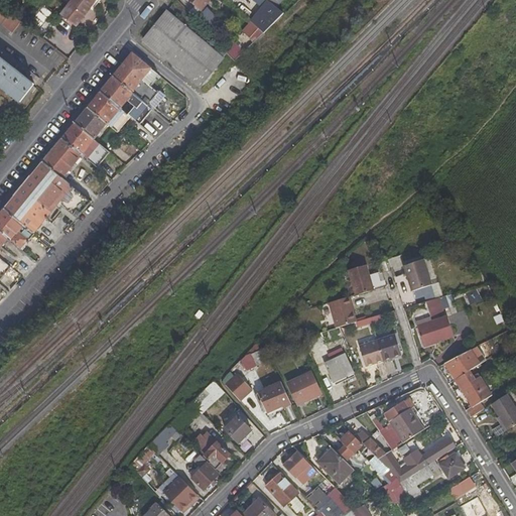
[(91,8),(97,0),(73,0),(62,14),(77,25),(85,15),(80,12),(86,4),(91,8)]
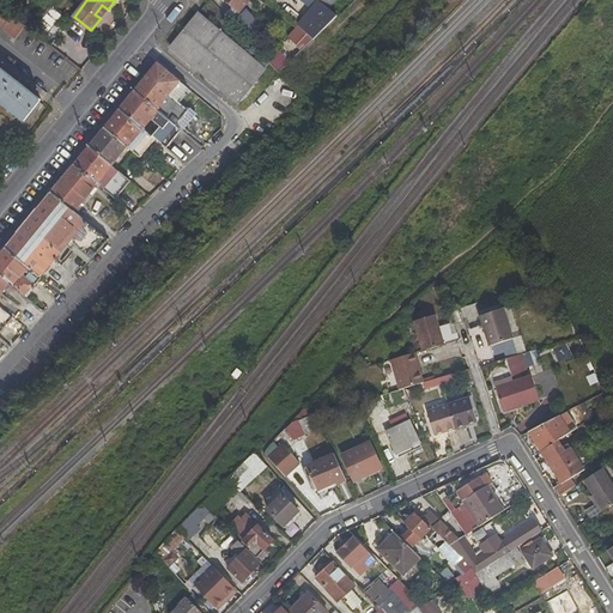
[(247,4),(249,0),(223,0),(238,13),(247,4)]
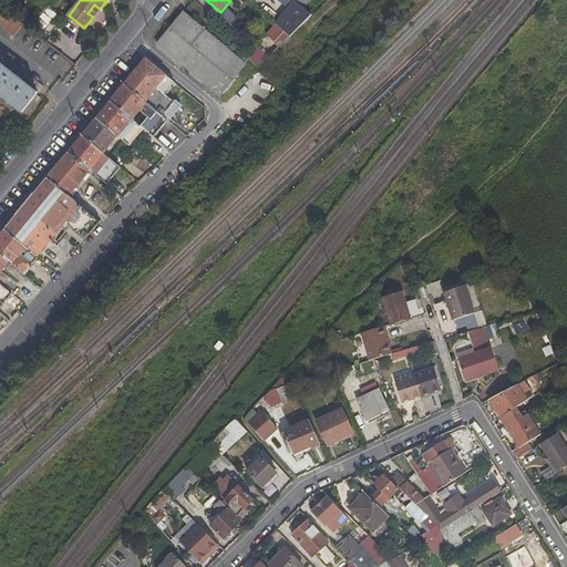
[(295,0),(294,0),(276,23),(282,30),(305,8),(295,0)]
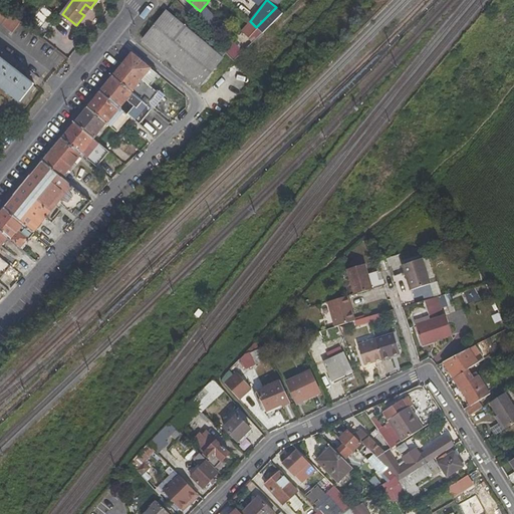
[(222,3),(237,15),(239,13),(225,1),(222,3)]
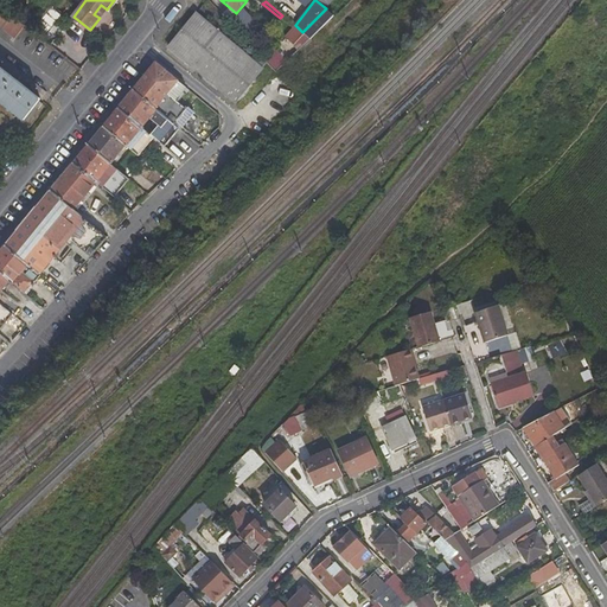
[(100,18),(107,10),(101,5),(94,14),(100,18)]
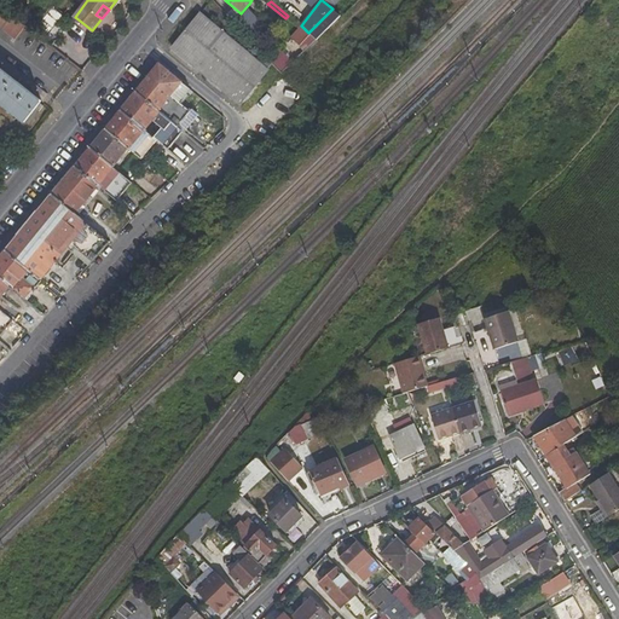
[(0,27),(16,40),(25,27),(3,9),(0,6),(0,27)]
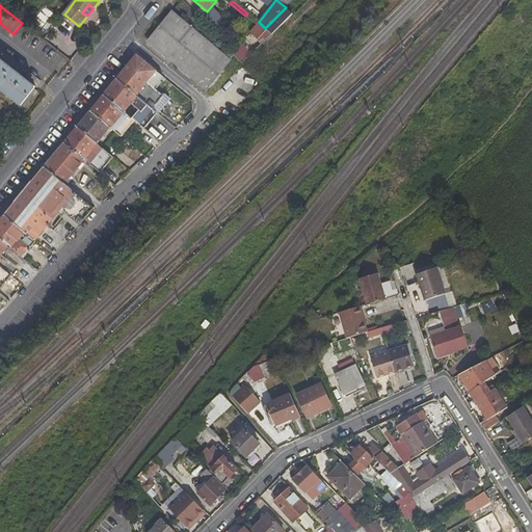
[(294,15),(286,7),(265,28),(273,34),(294,15)]
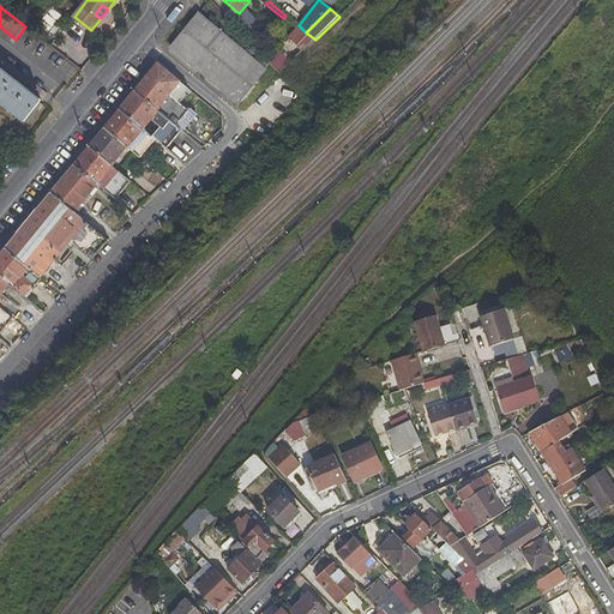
[(240,103),(268,68),(199,13),(172,48),(240,103)]
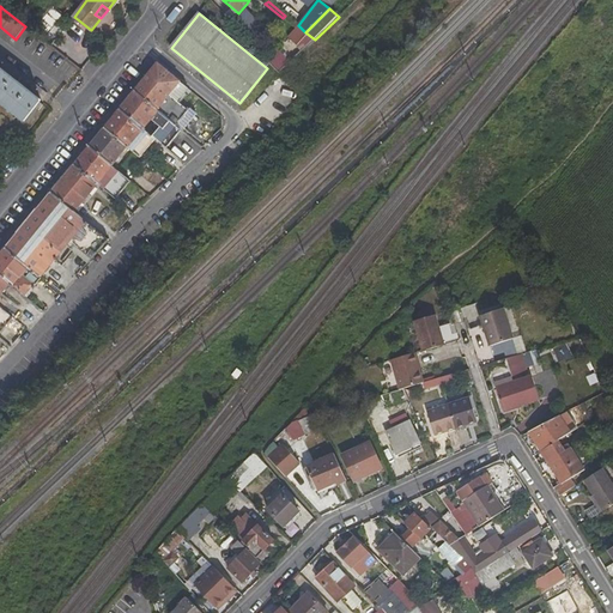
[(178,102),(188,89),(158,64),(135,91),(159,110),(177,125),(189,110),(178,102)]
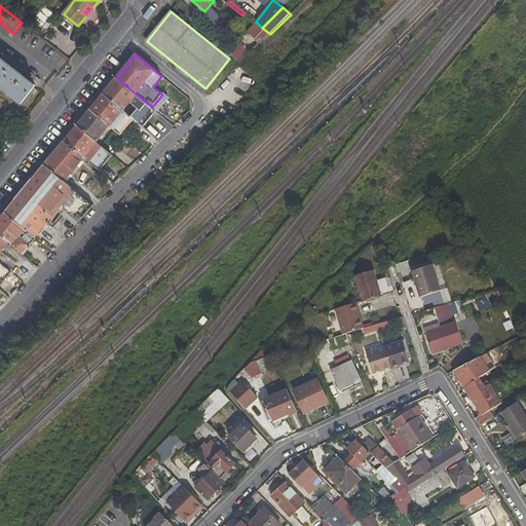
[(0,87),(22,105),(36,86),(0,58),(0,87)]
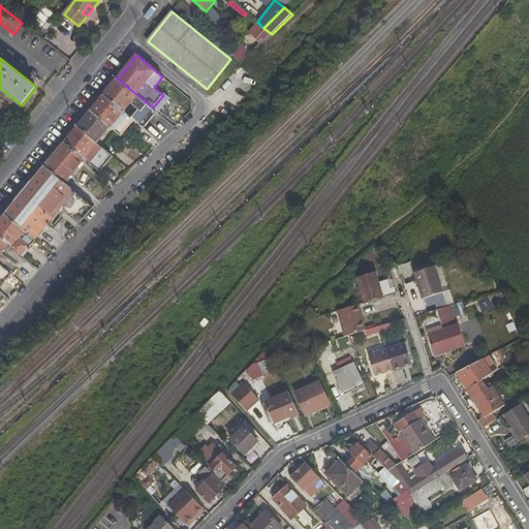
[(137,95),(117,79),(103,95),(124,112),(137,95)]
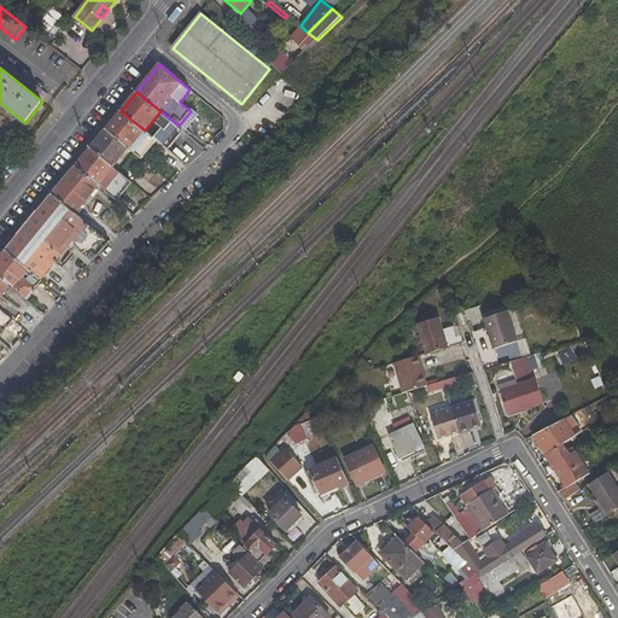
[(129,149),(141,158),(157,141),(145,130),(121,111),(105,129),(129,149)]
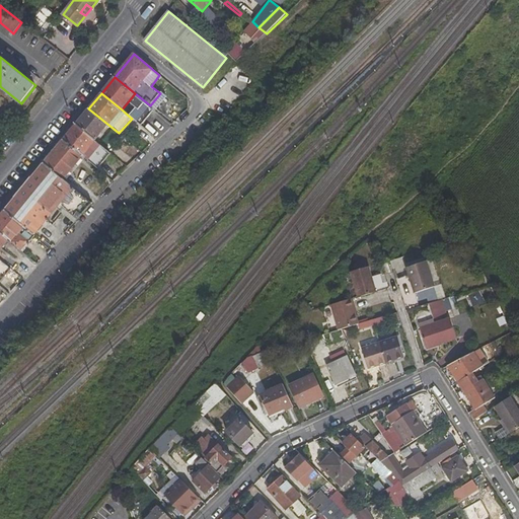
[(96,140),(108,125),(88,108),(76,124),(96,140)]
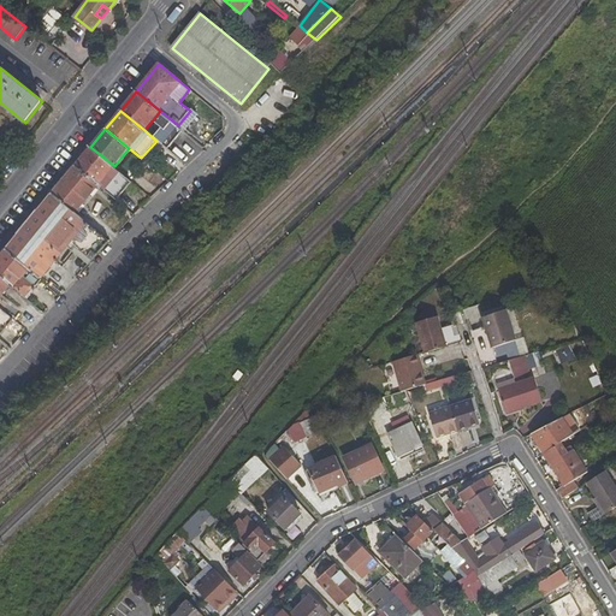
[(99,185),(117,200),(132,182),(114,166),(90,147),(75,166),(99,185)]
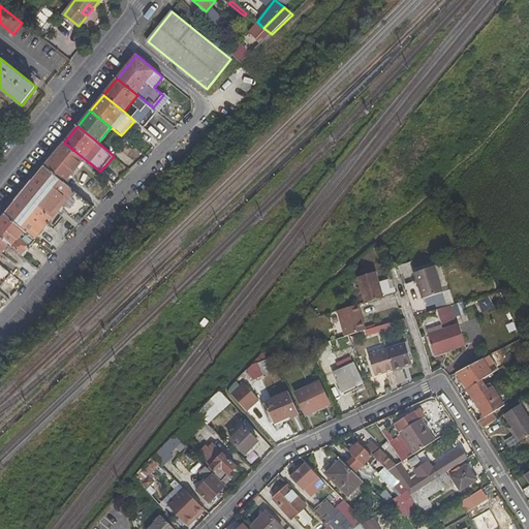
[(85,159),(64,143),(45,165),(65,182),(85,159)]
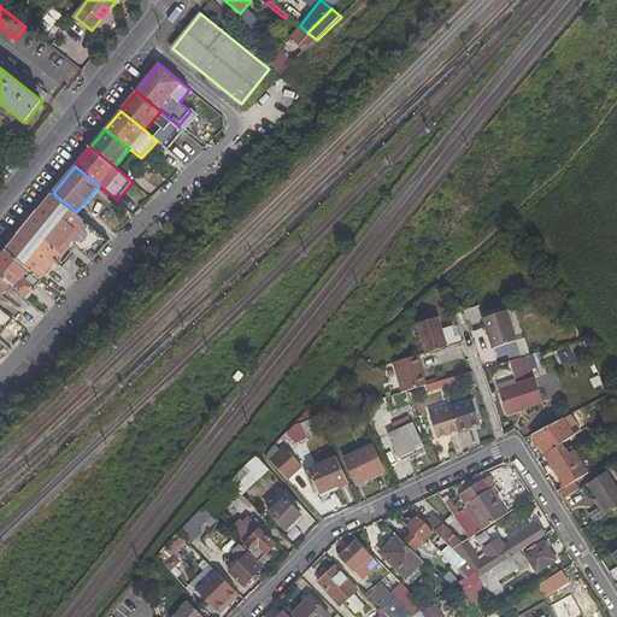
[(76,212),(53,193),(6,251),(41,278),(68,247),(78,256),(82,252),(92,260),(110,241),(76,212)]
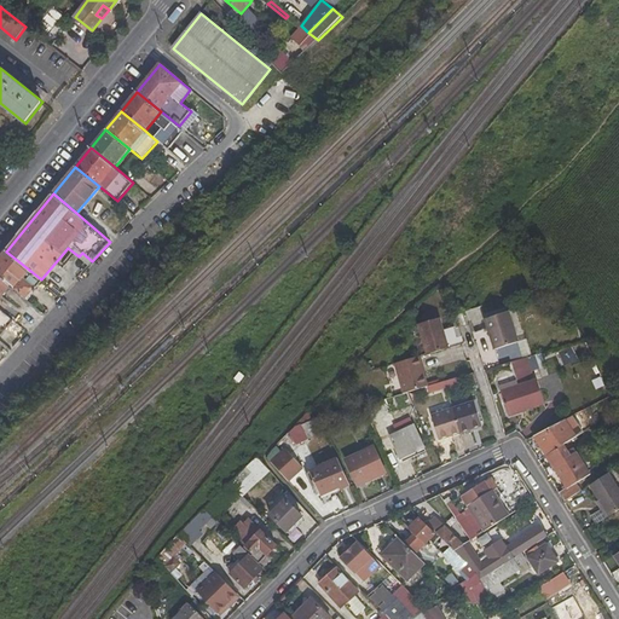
[(41,279),(6,252),(0,258),(0,277),(10,287),(27,300),(42,281),(41,279)]
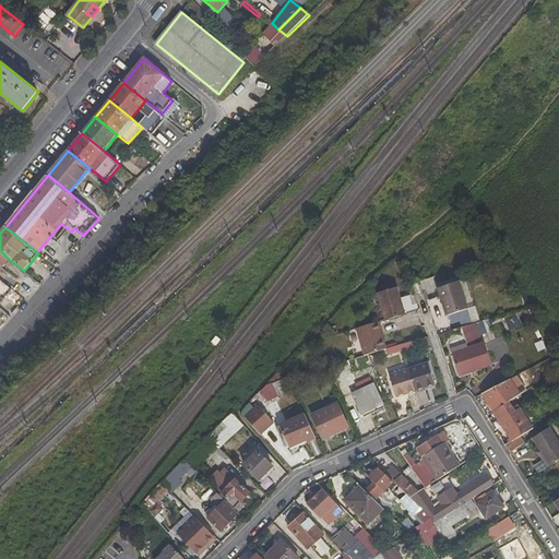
[(71,232),(80,239),(83,236),(74,228),(71,232)]
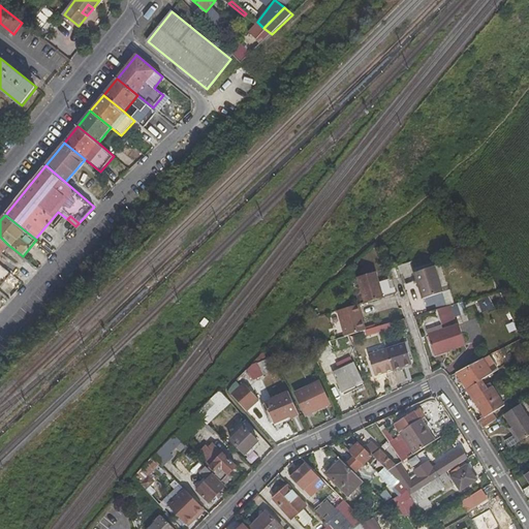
[(0,254),(8,245),(0,237),(0,254)]
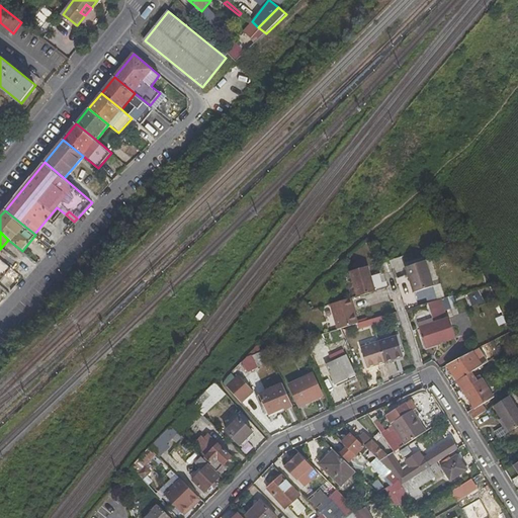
[(0,258),(0,280),(11,267),(0,258)]
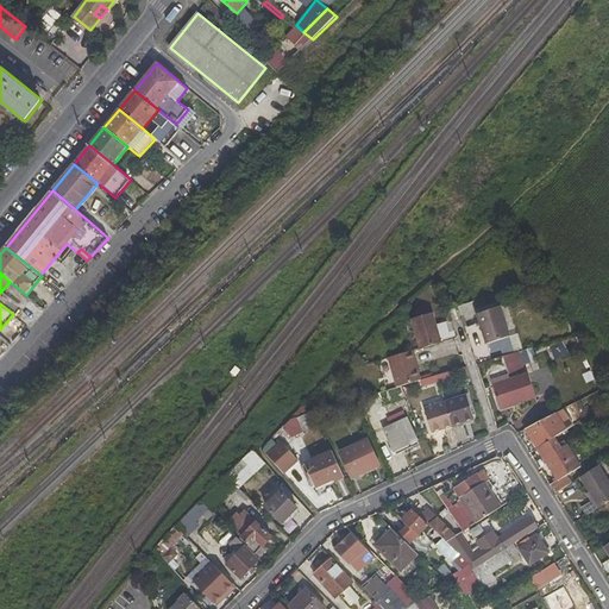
[(510,336),(502,307),(477,314),(485,344),(510,336)]
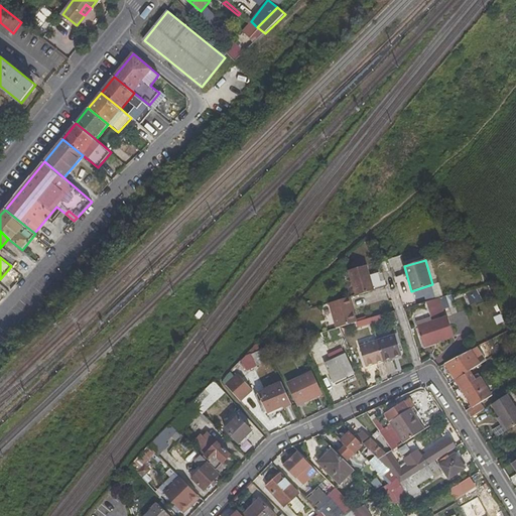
[(368,266),(347,272),(354,296),(375,290),(368,266)]
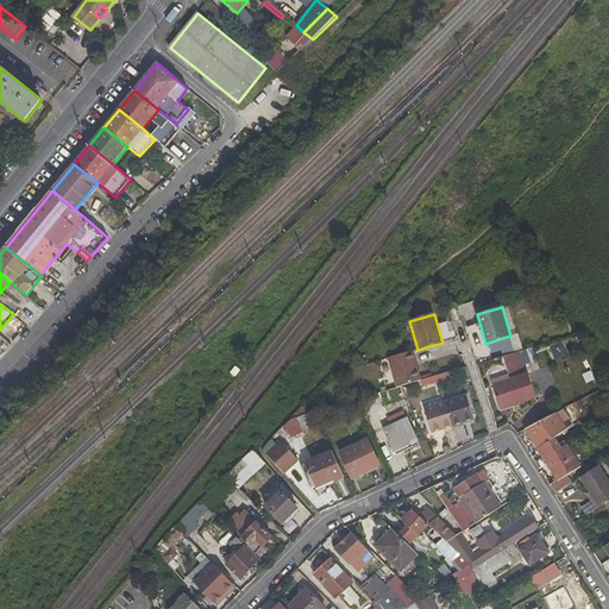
[(418,360),(415,351),(387,359),(395,388),(401,385),(421,381),(416,360),(418,360)]
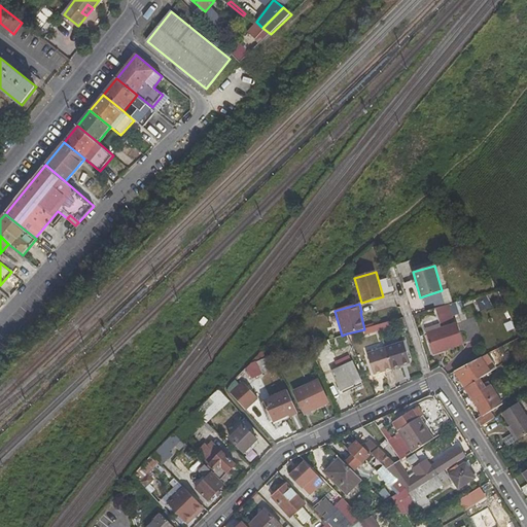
[(441,325),(453,321),(448,305),(435,308),(441,325)]
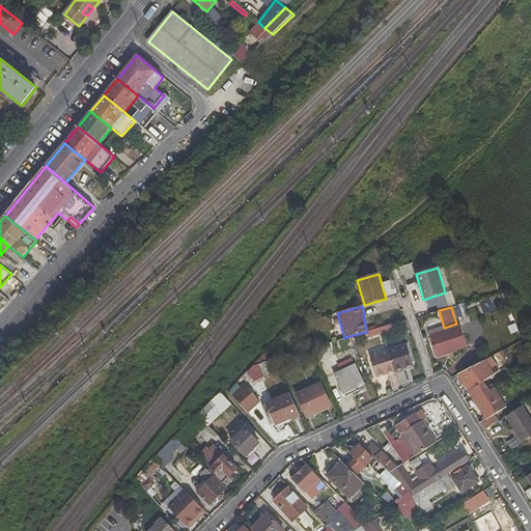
[(467,346),(462,326),(429,335),(437,356),(467,346)]
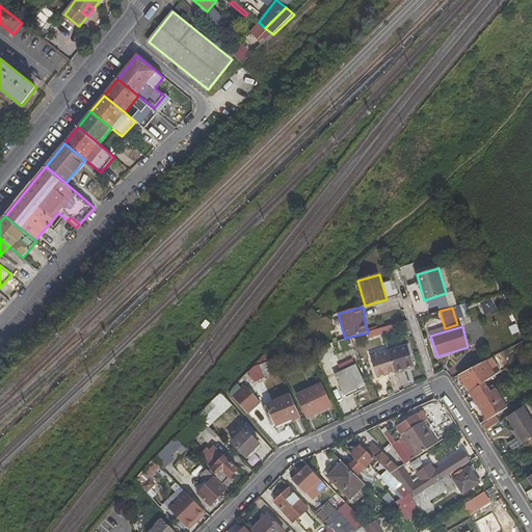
[(416,366),(408,345),(371,356),(378,377),(416,366)]
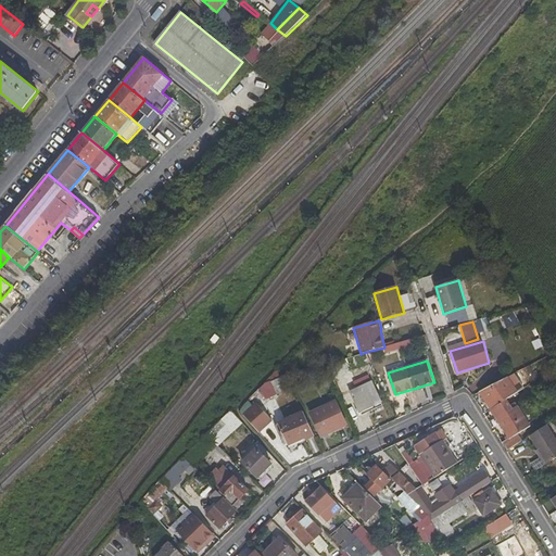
[(555,380),(550,373),(541,378),(546,386),(555,380)]
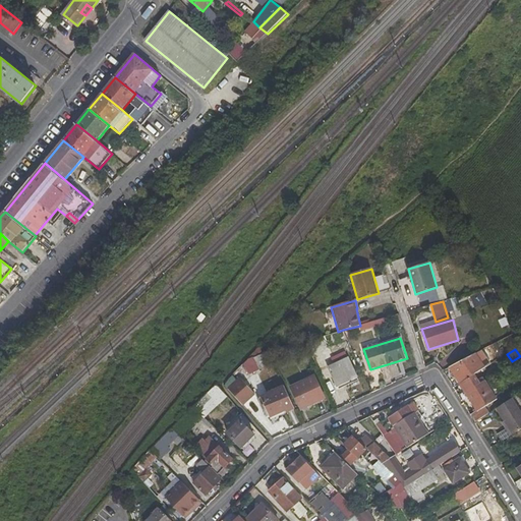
[(273,362),(269,352),(253,356),(259,369),(273,362)]
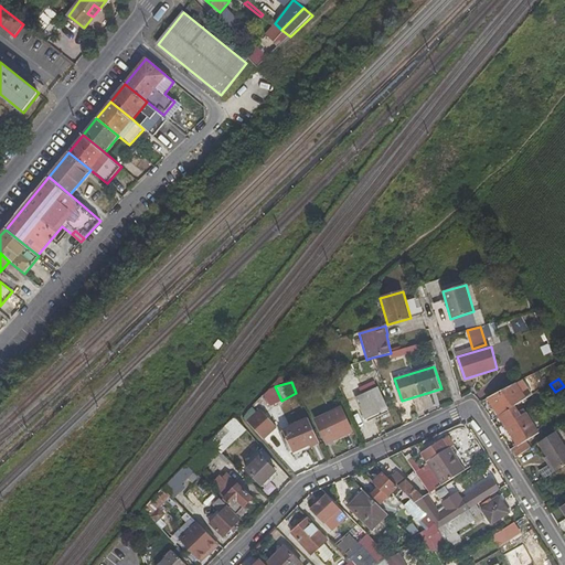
[(526,400),(516,384),(487,397),(499,416),(514,406),(526,400)]
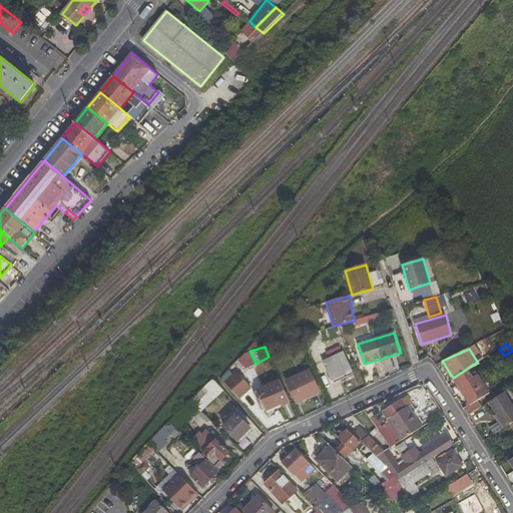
[(351,370),(344,353),(324,362),(332,379),(351,370)]
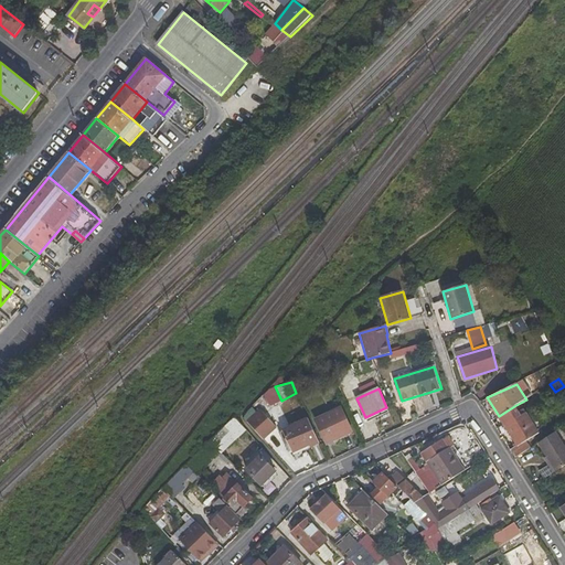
[(499,416),(518,446),(511,450),(516,457),(531,448),(526,440),(539,433),(526,413),(521,416),(514,406),(499,416)]
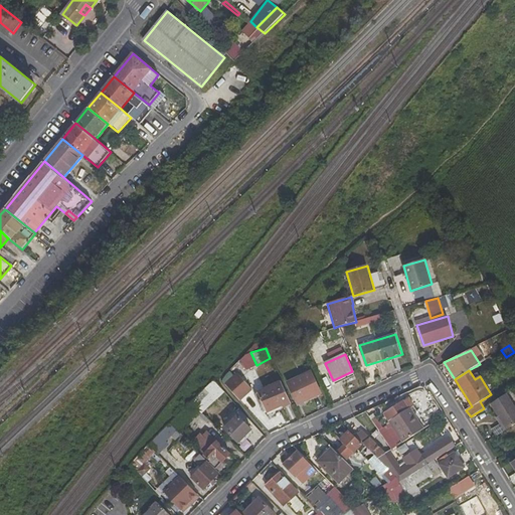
[(321,393),(311,371),(288,382),(298,403),(321,393)]
